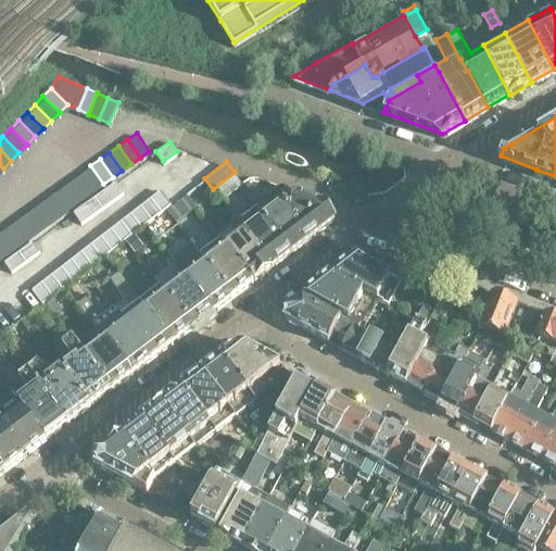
[(90,165),(81,172),(95,190),(103,184),(90,165)]
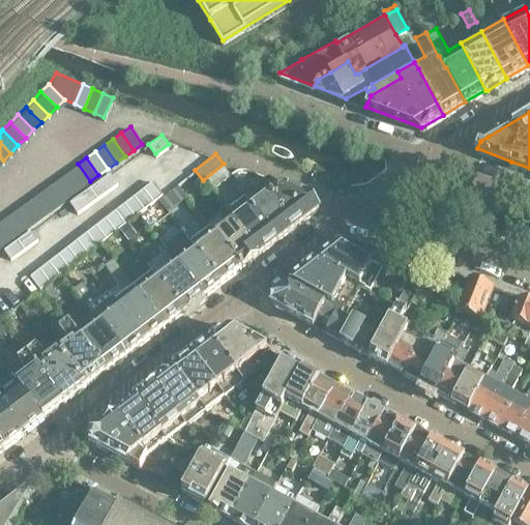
[(78,164),(68,170),(81,187),(90,181),(78,164)]
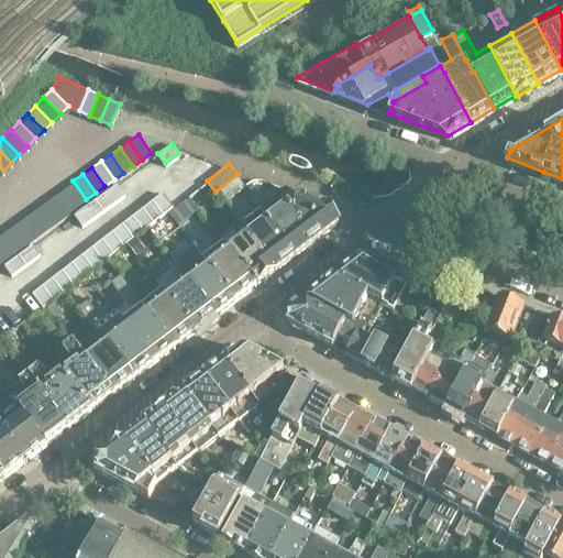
[(238,174),(216,192),(222,200),(244,183),(238,174)]
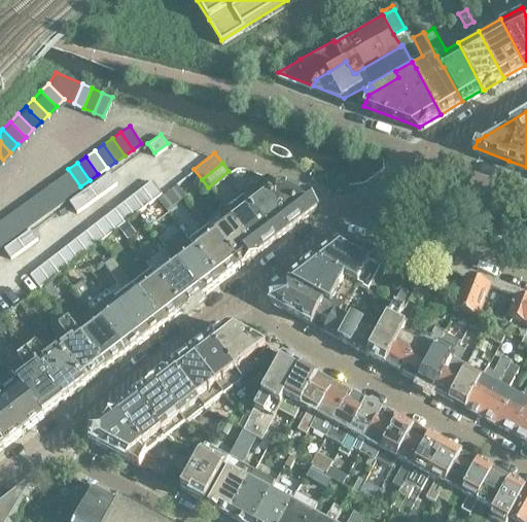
[(68,169),(60,175),(72,193),(80,186),(68,169)]
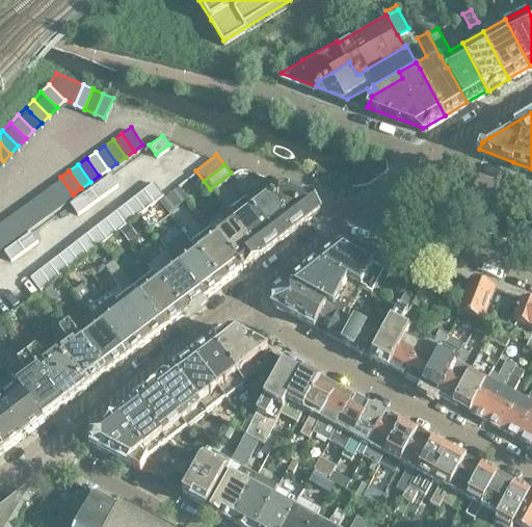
[(110,172),(89,186),(98,196),(117,182),(110,172)]
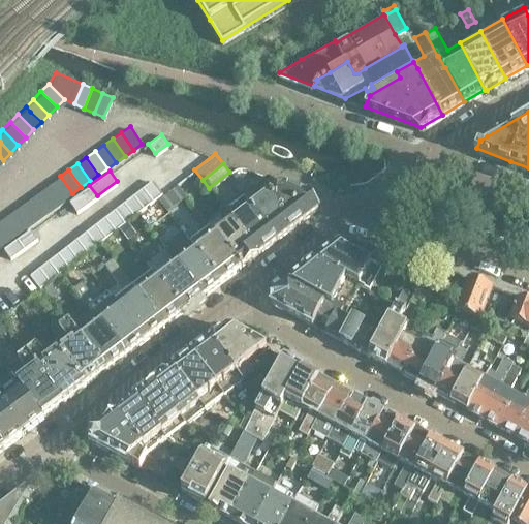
[(263,178),(262,179),(296,223),(320,204),(319,203),(317,205),(307,190),(307,191),(268,175),(263,178)]
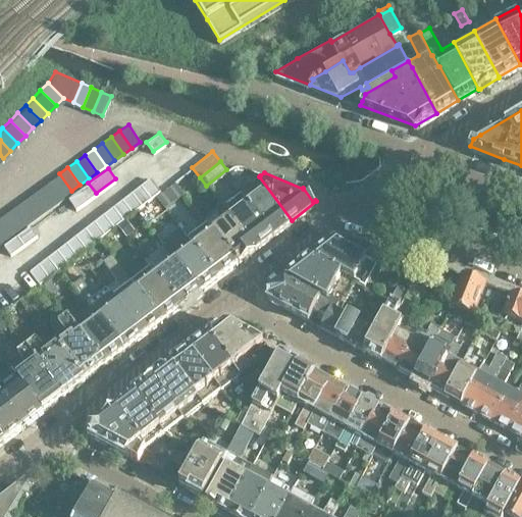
[(59,173),(50,181),(62,197),(71,191),(59,173)]
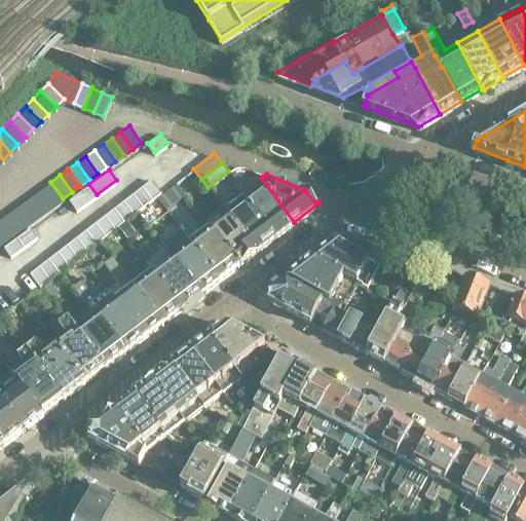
[(151,178),(142,185),(151,197),(161,190),(151,178)]
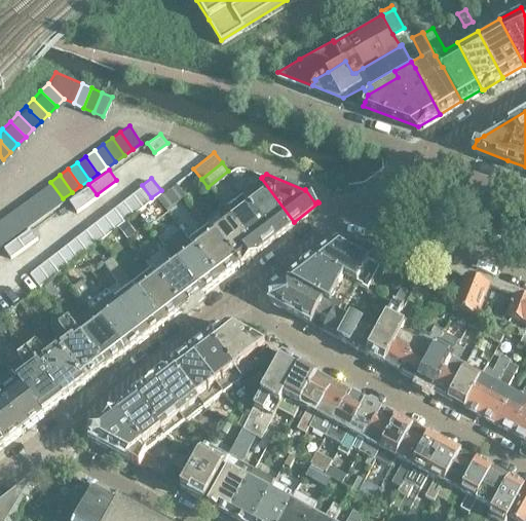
[(177,181),(158,195),(167,208),(186,193),(185,191),(177,181)]
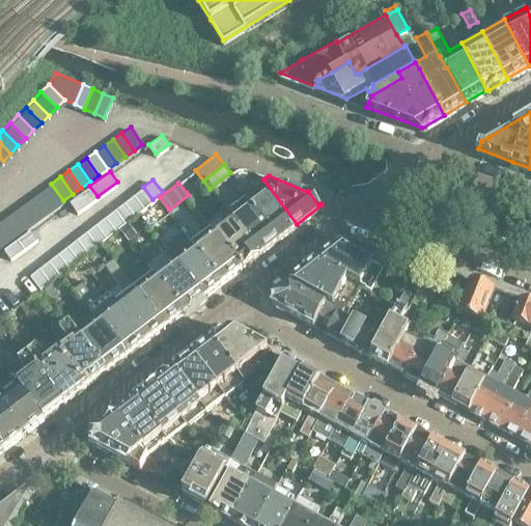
[(51,184),(43,190),(55,206),(63,200),(51,184)]
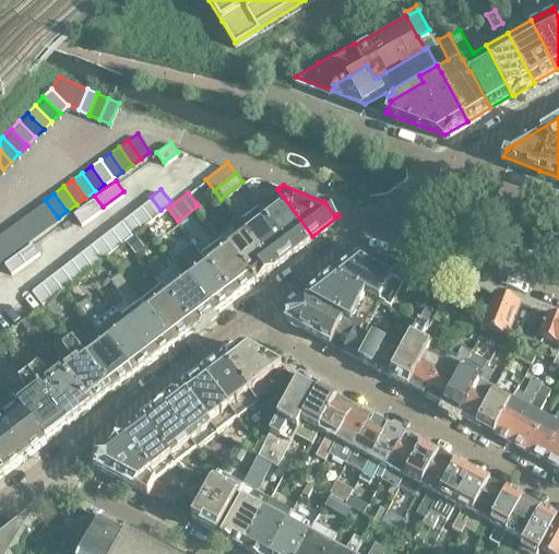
[(94,196),(73,211),(81,222),(103,207),(94,196)]
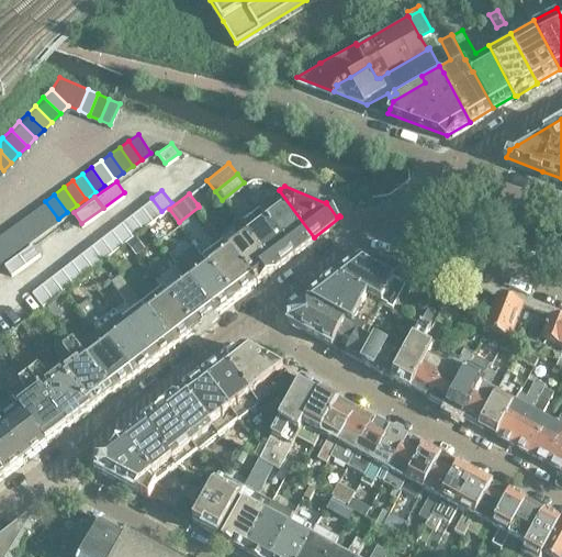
[(161,211),(152,198),(142,205),(152,219),(161,211)]
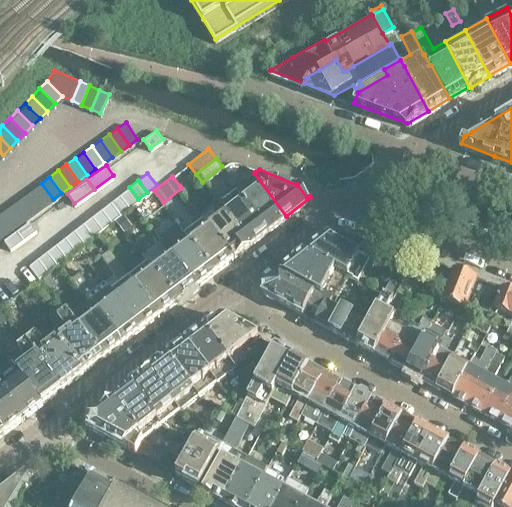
[(41,183),(32,189),(44,206),(53,199),(41,183)]
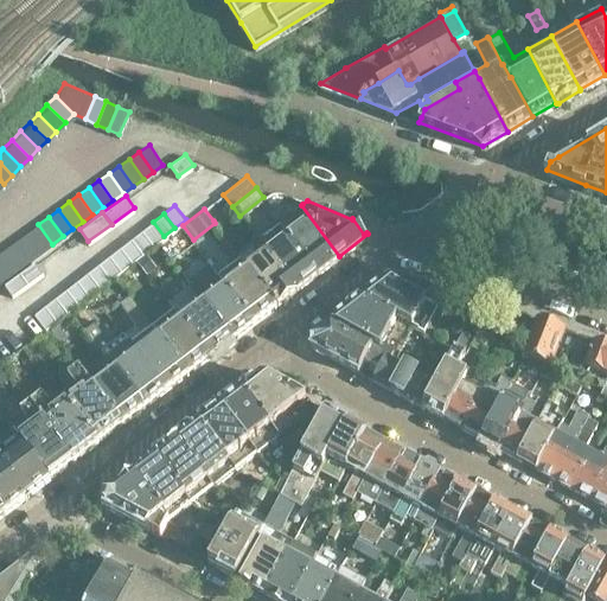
[(164,236),(153,222),(142,230),(153,244),(164,236)]
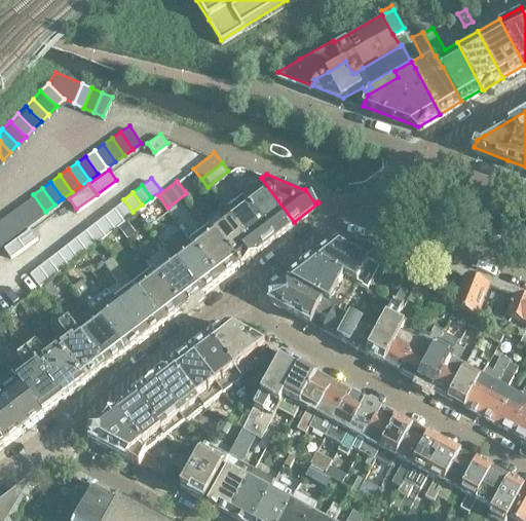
[(249,199),(276,235),(294,222),(271,193),(264,198),(259,192),(249,199)]
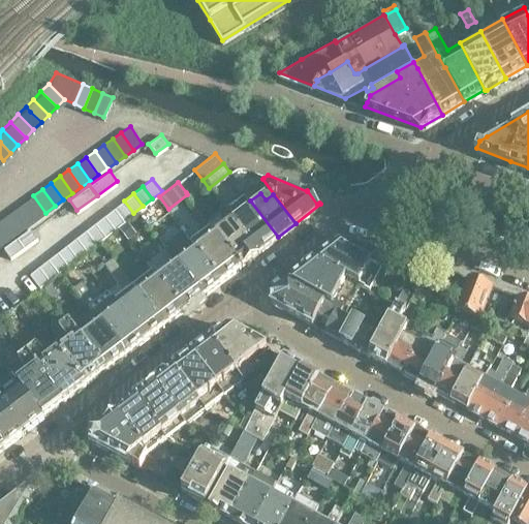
[(259,250),(278,237),(250,201),(245,194),(227,208),(259,250)]
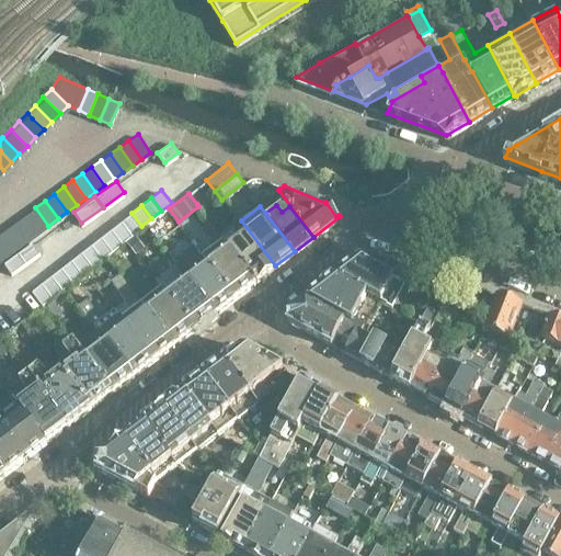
[(35,207),(26,214),(39,233),(48,226),(35,207)]
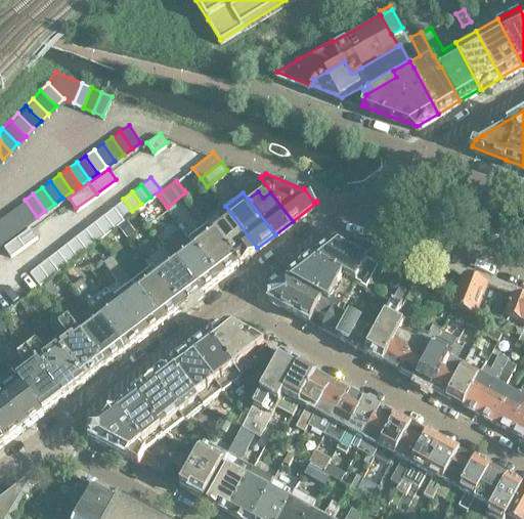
[(132,211),(123,199),(113,206),(123,218),(132,211)]
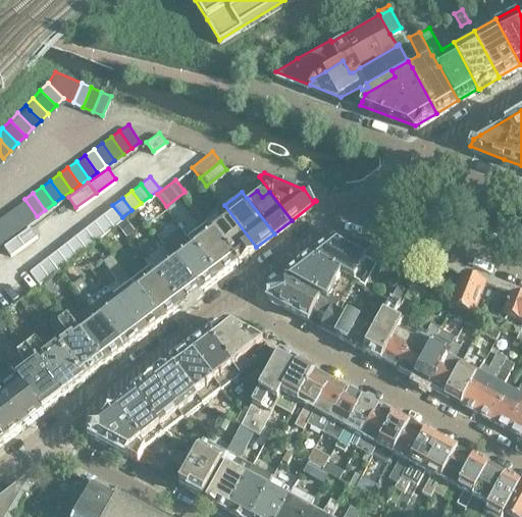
[(24,199),(15,205),(28,222),(37,216),(24,199)]
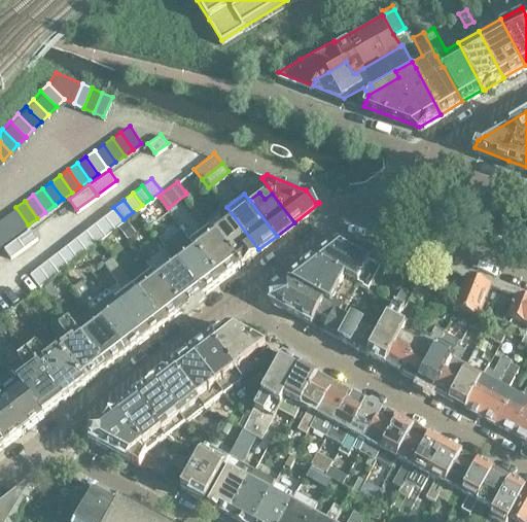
[(15,207),(7,213),(20,231),(28,224),(15,207)]
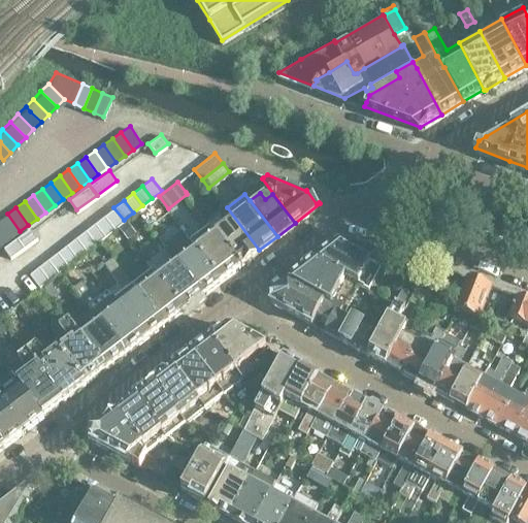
[(124,220),(113,207),(104,215),(114,227),(124,220)]
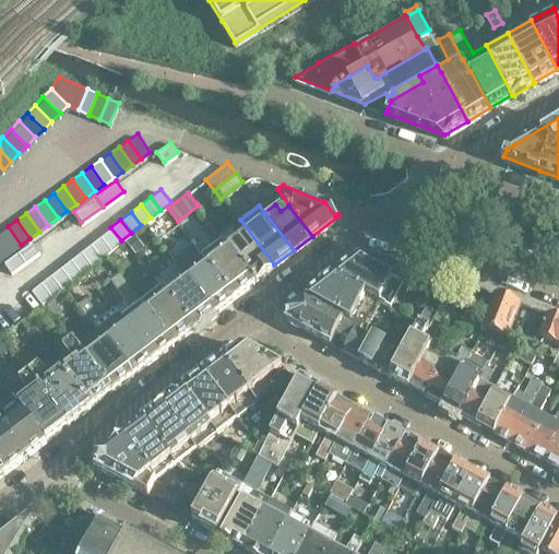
[(240,220),(221,236),(254,281),(265,273),(264,272),(274,264),(240,220)]
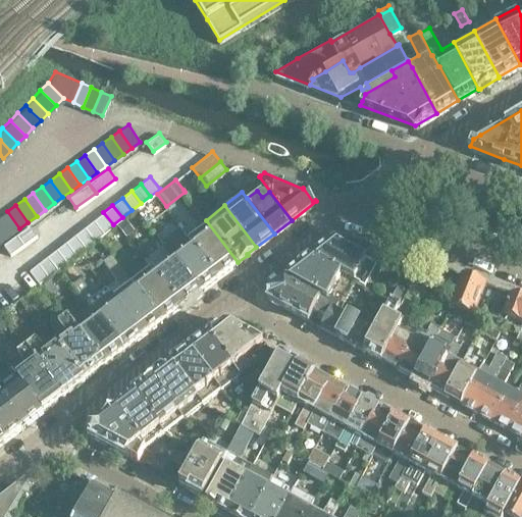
[(7,211),(0,215),(0,219),(10,235),(19,228),(7,211)]
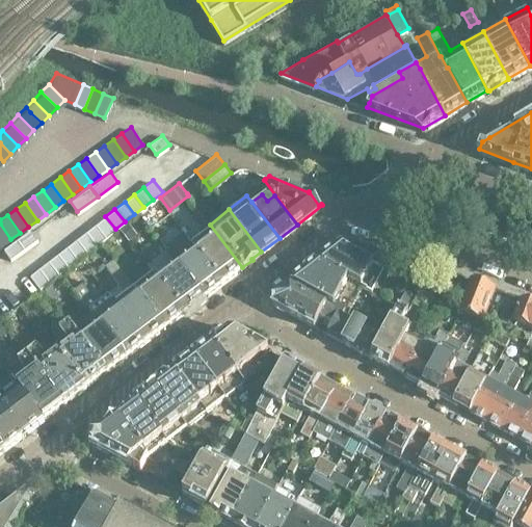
[(115,229),(105,216),(96,224),(106,236),(115,229)]
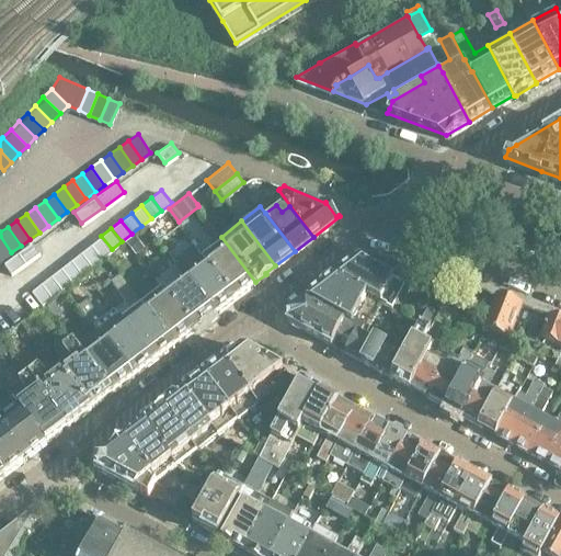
[(136,234),(128,240),(137,251),(145,246),(136,234)]
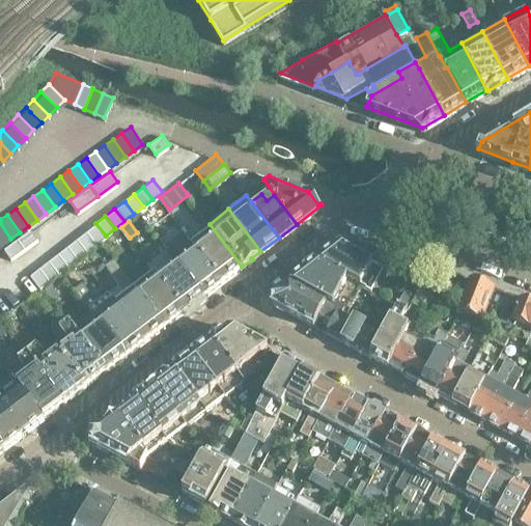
[(201,231),(191,240),(222,282),(242,267),(210,224),(207,222),(198,228),(201,231)]
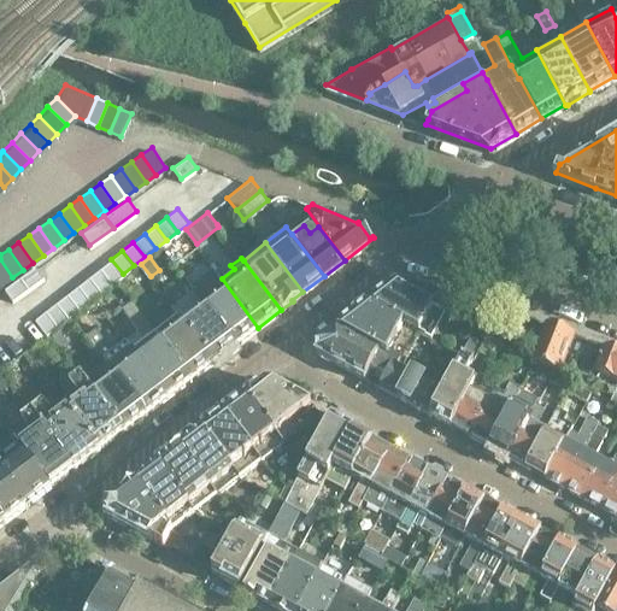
[(0,259),(0,281),(3,285),(12,277),(0,259)]
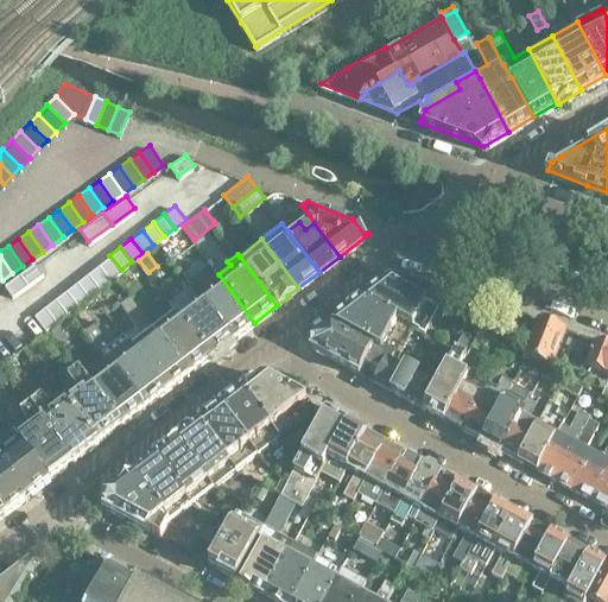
[(121,270),(109,255),(99,264),(111,278),(121,270)]
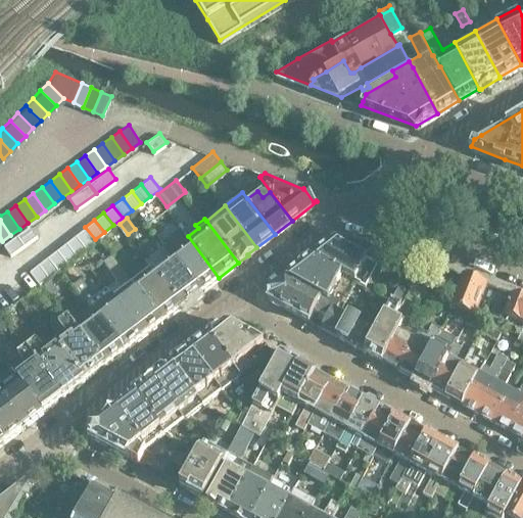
[(153,229),(170,250),(200,292),(219,278),(188,236),(179,243),(163,221),(159,224),(153,229)]
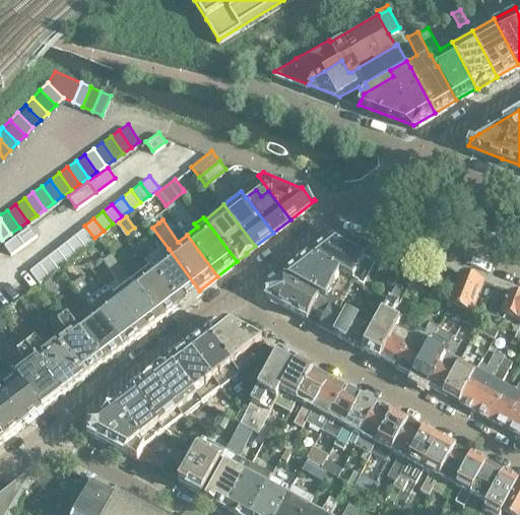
[(29,223),(16,233),(23,242),(37,233),(29,223)]
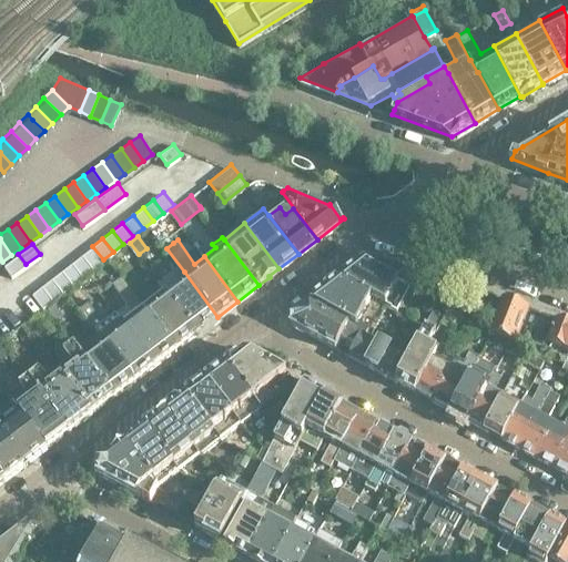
[(103,259),(92,246),(82,254),(93,267),(103,259)]
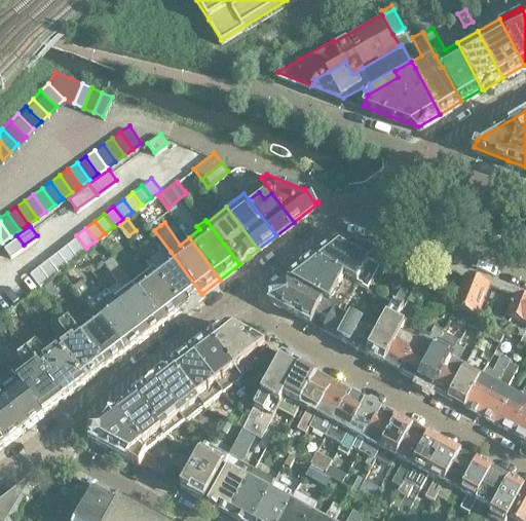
[(16,235),(3,245),(10,255),(24,245),(16,235)]
